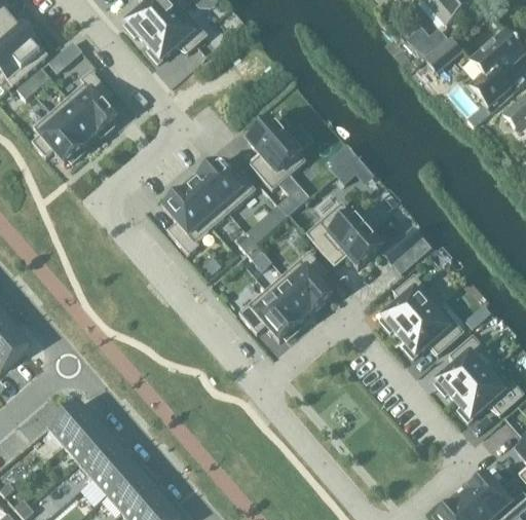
[(0,0),(0,28),(15,15),(1,0),(0,0)]
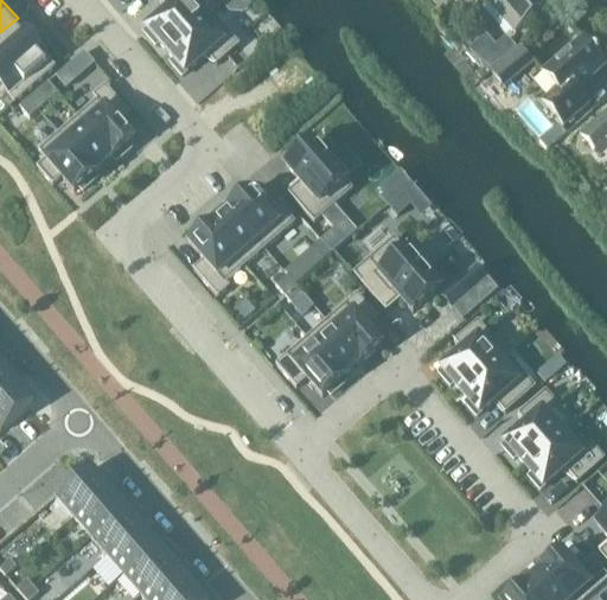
[(168,7),(145,29),(155,42),(159,38),(166,48),(211,8),(204,0),(163,0),(168,7)]
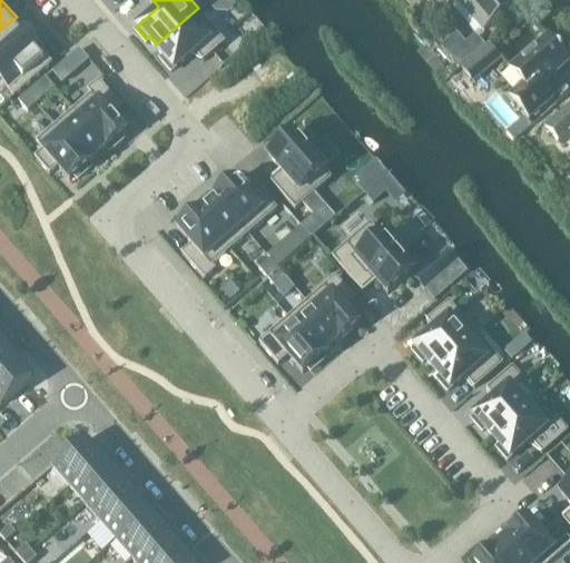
[(461,0),(483,26),(513,0),(461,0)]
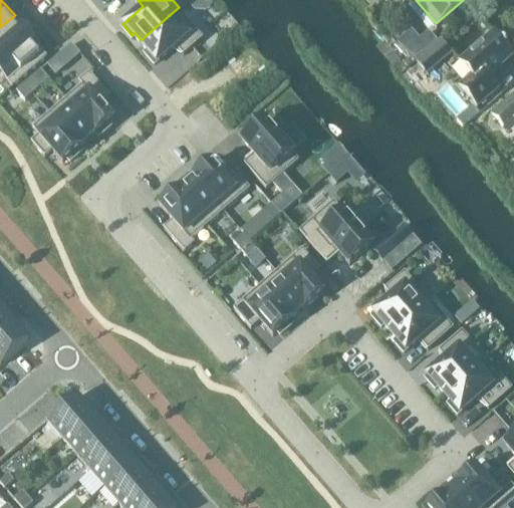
[(179,7),(141,40),(148,48),(145,50),(154,60),(175,42),(183,51),(203,34),(179,7)]
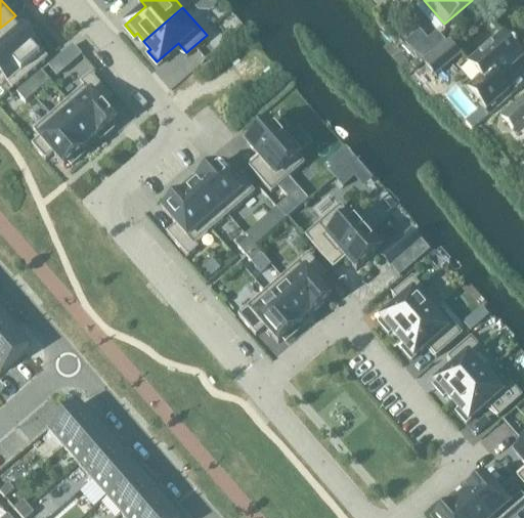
[(15,15),(0,28),(0,55),(29,31),(15,15)]
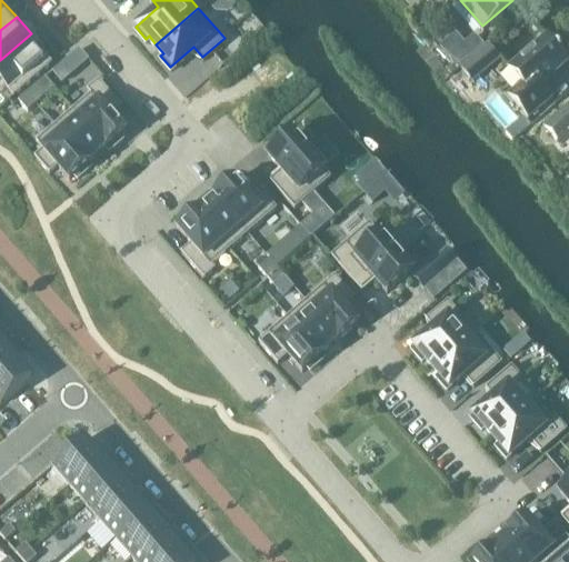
[(473,31),(447,53),(456,64),(482,41),(473,31)]
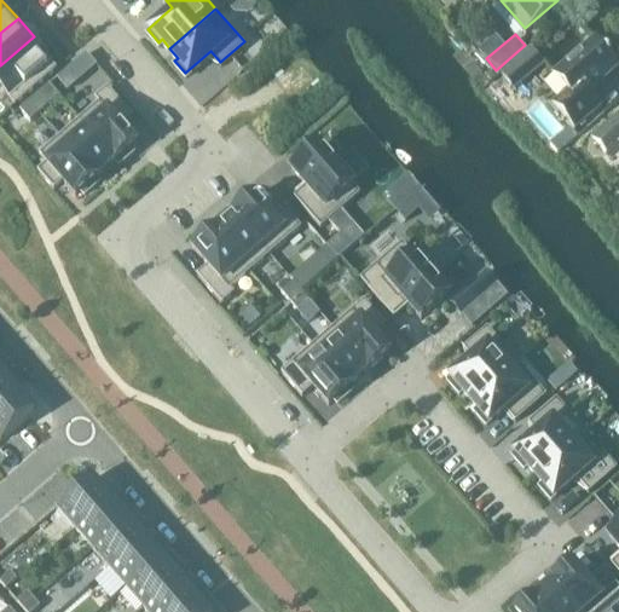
[(554,69),(567,85),(553,98),(574,122),(600,100),(588,87),(617,62),(594,34),(554,69)]
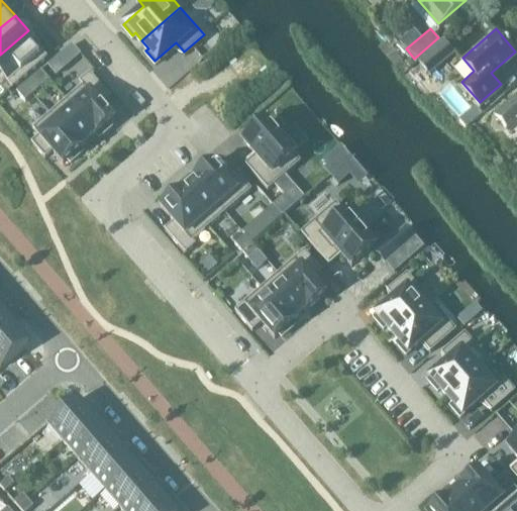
[(0,55),(0,61),(7,69),(3,72),(7,77),(16,70),(24,62),(33,55),(42,46),(28,30),(0,55)]
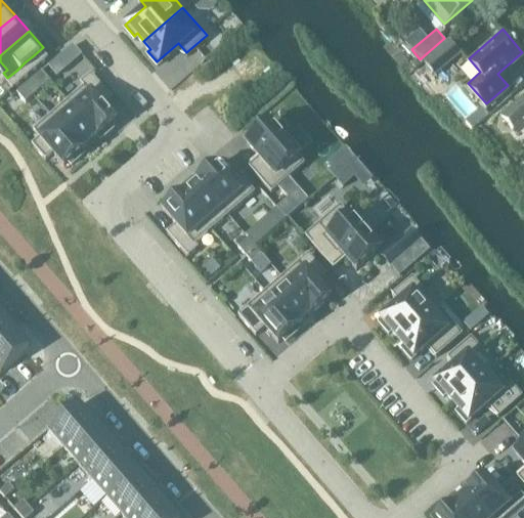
[(43,47),(34,55),(39,61),(48,53),(43,47)]
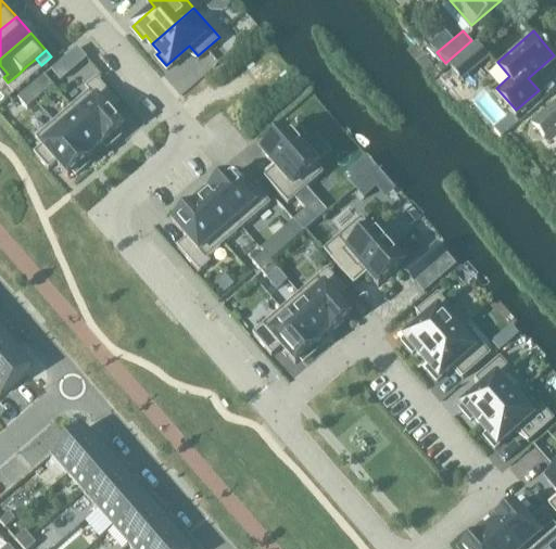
[(463,51),(450,62),(460,75),(475,64),(463,51)]
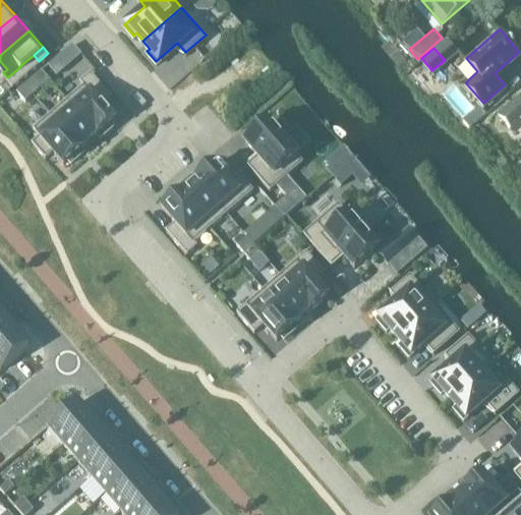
[(57,54),(48,61),(56,70),(65,63),(57,54)]
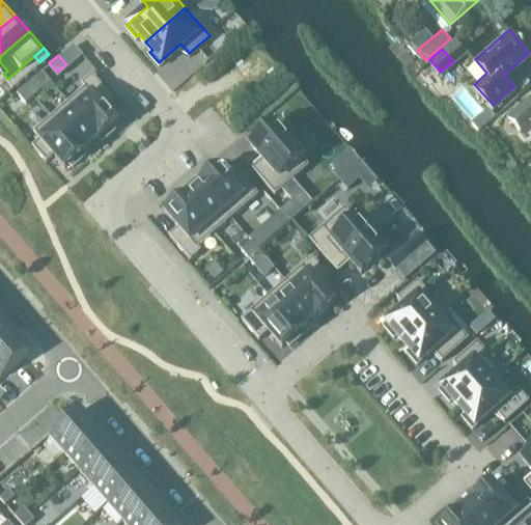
[(34,56),(25,63),(31,70),(39,62),(34,56)]
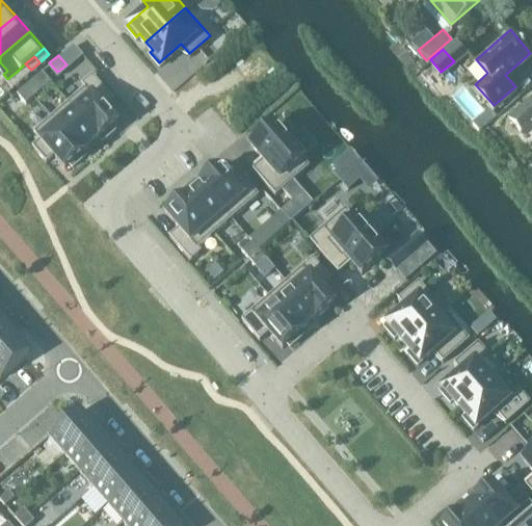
[(25,63),(17,72),(22,78),(31,70),(25,63)]
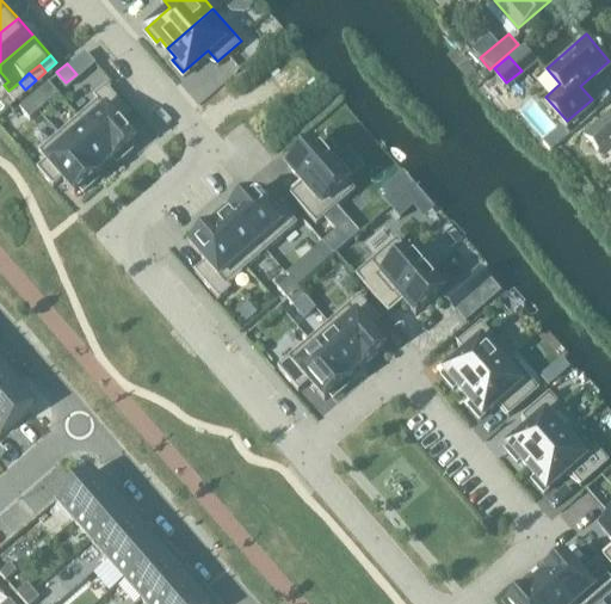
[(97,97),(78,113),(113,154),(112,154),(116,159),(131,145),(129,142),(135,137),(119,119),(130,110),(106,81),(93,93),(97,97)]
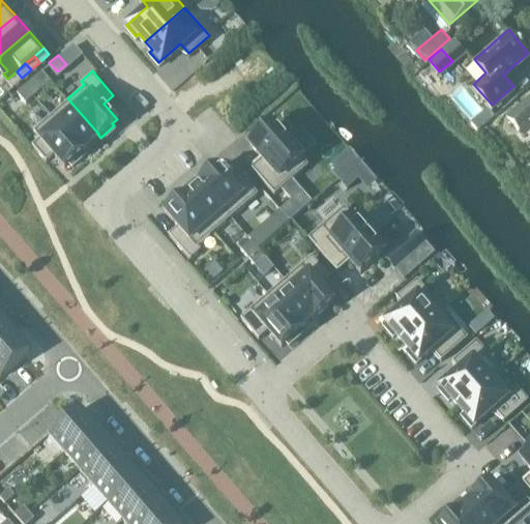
[(17,71),(7,79),(12,85),(22,78),(17,71)]
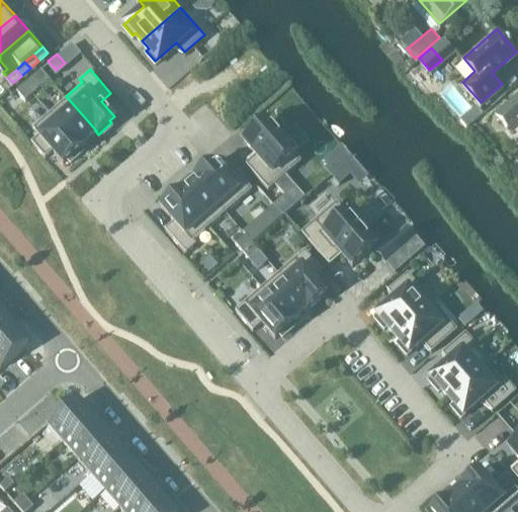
[(32,74),(24,81),(32,90),(40,84),(32,74)]
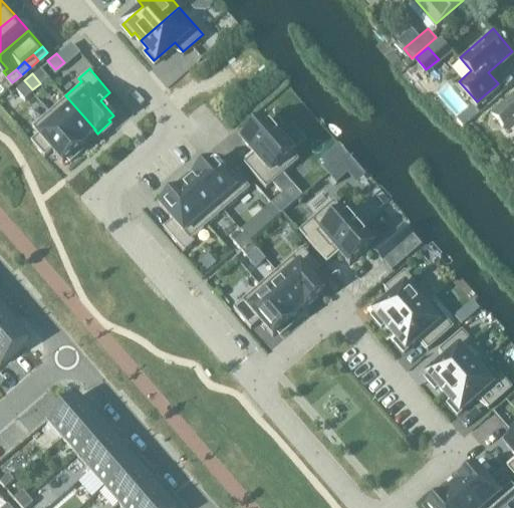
[(24,80),(16,87),(25,96),(32,89),(24,80)]
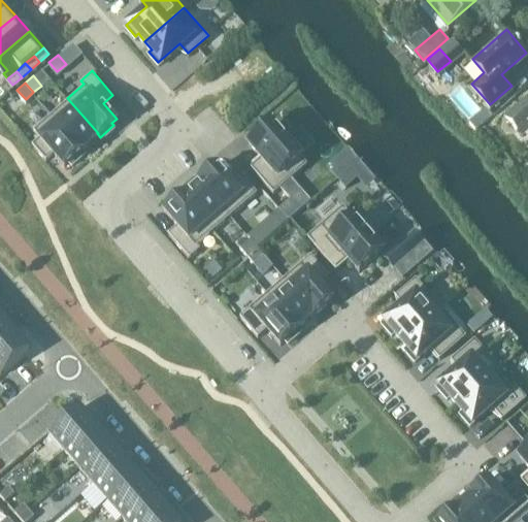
[(516,127),(526,118),(527,120),(527,94),(505,115),(516,127)]
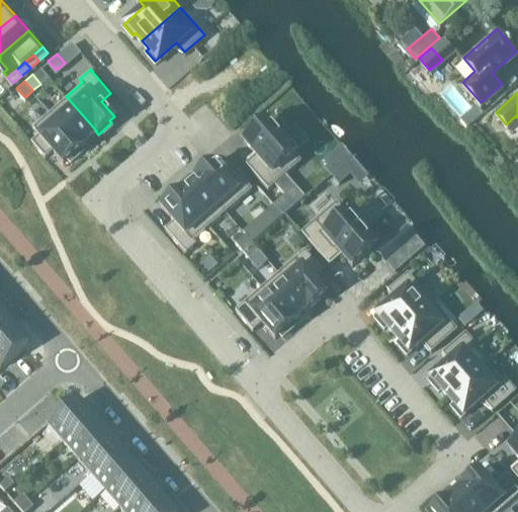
[(66,96),(50,110),(80,145),(81,144),(95,131),(96,131),(66,96)]
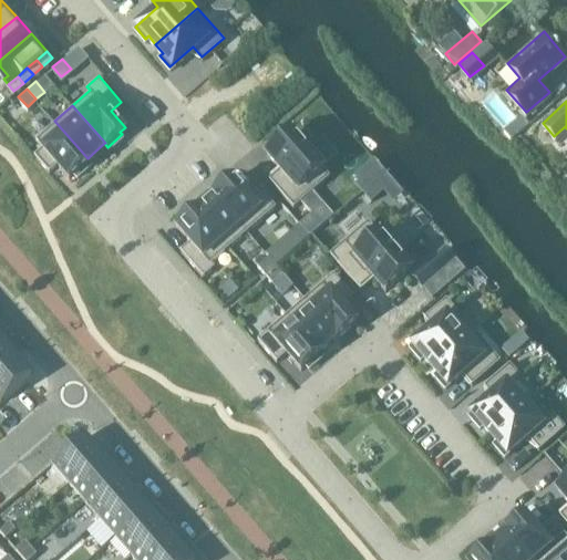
[(528,122),(521,113),(502,130),(508,138),(528,122)]
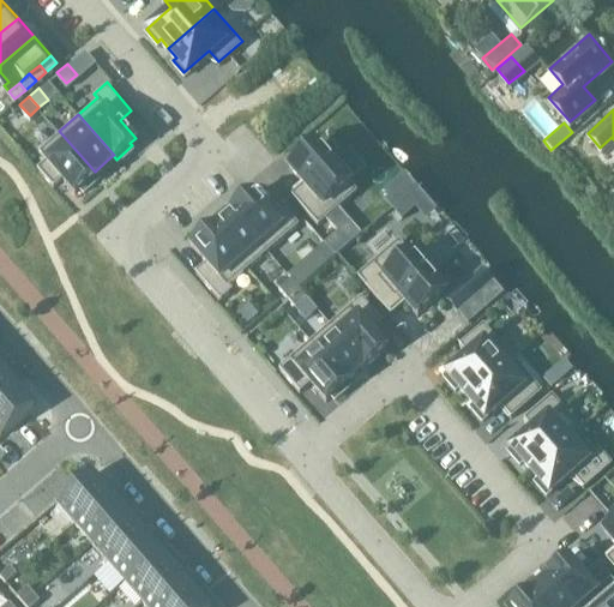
[(46,157),(37,166),(53,184),(62,175),(74,191),(80,186),(83,188),(98,175),(96,170),(95,172),(59,131),(38,149),(46,157)]
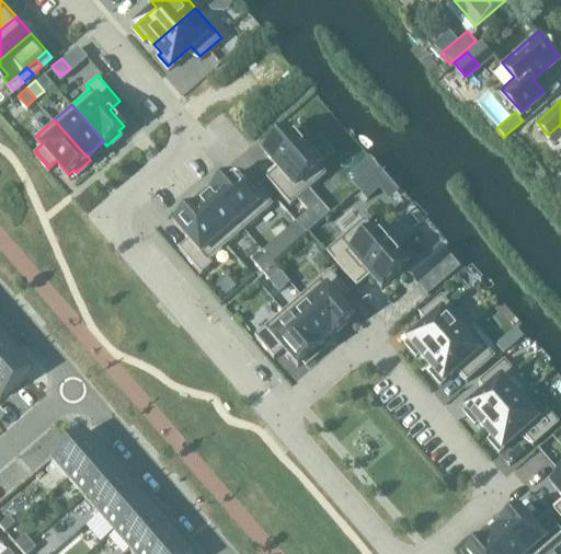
[(288,128),(264,149),(277,164),(266,174),(290,202),(325,171),(316,160),(320,157),(306,140),(301,143),(288,128)]
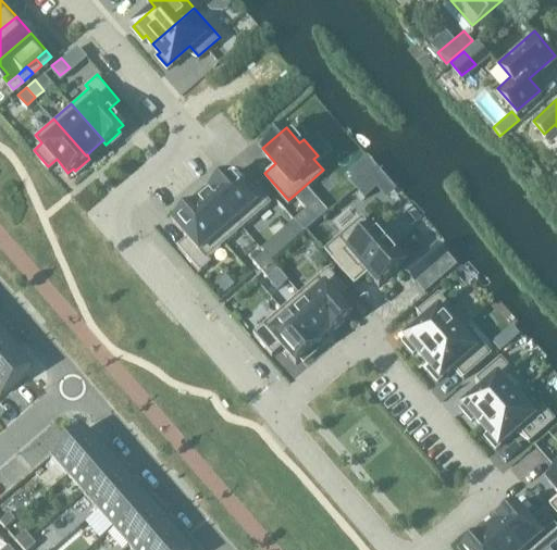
[(221,172),(206,185),(210,189),(210,188),(242,225),(271,200),(252,178),(242,187),(227,171),(223,175),(221,172)]
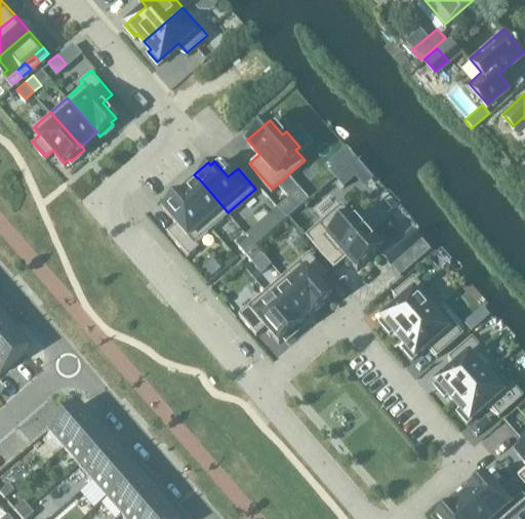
[(183,191),(182,192),(211,227),(228,212),(198,177),(198,178),(183,191)]
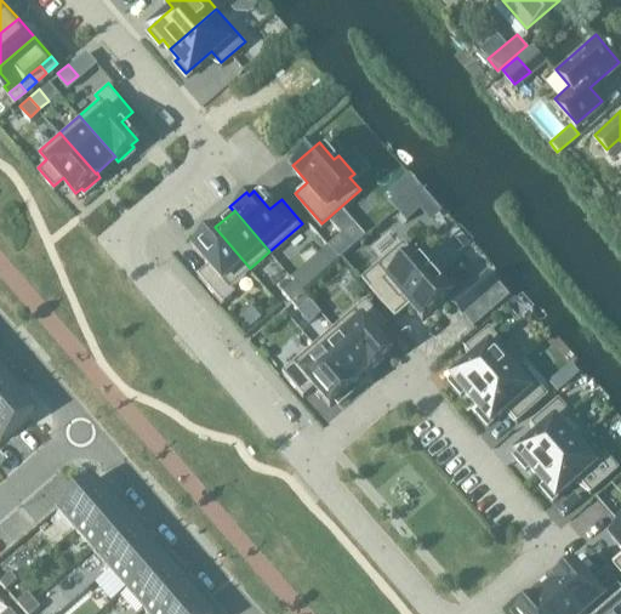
[(355,221),(330,243),(340,255),(365,232),(355,221)]
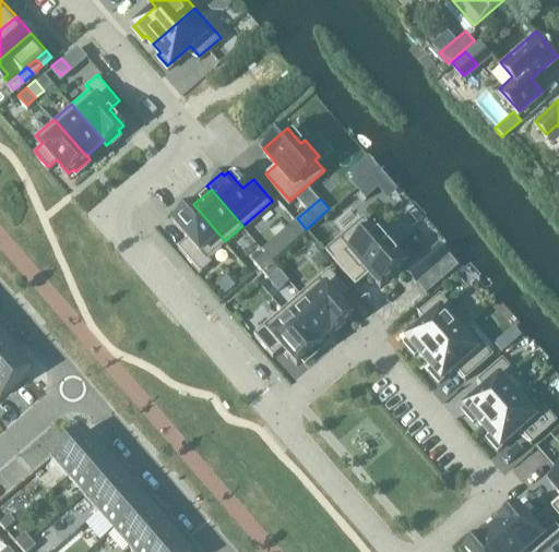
[(179,215),(174,219),(188,236),(178,244),(200,270),(211,260),(207,255),(225,241),(193,204),(194,203),(191,200),(176,212),(179,215)]
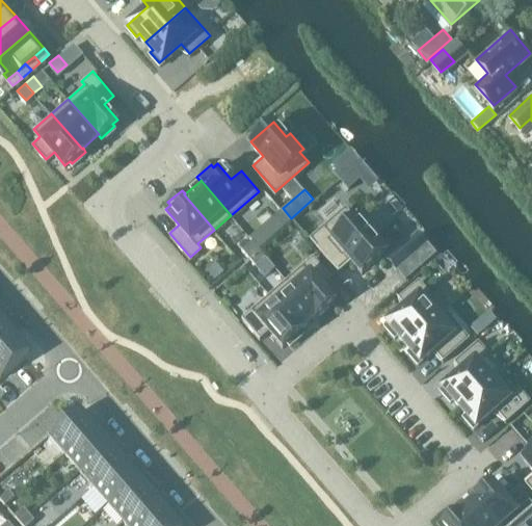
[(346,205),(310,236),(330,260),(344,248),(362,269),(384,250),(372,235),(375,232),(362,216),(358,219),(346,205)]
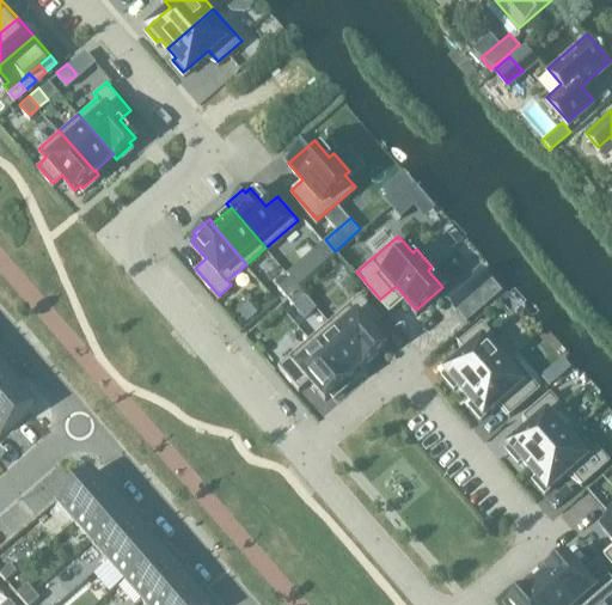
[(324,240),(288,272),(289,274),(298,282),(334,251),(324,240)]
